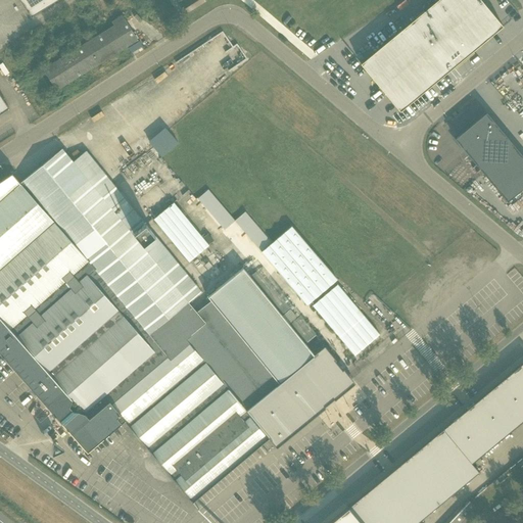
[(19,0),(31,16),(56,0),(19,0)]
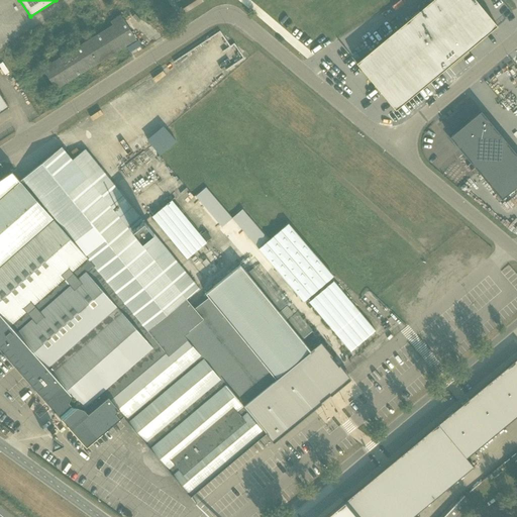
[(475,0),(431,0),(356,63),(396,109),(448,66),(449,67),(451,65),(450,64),(497,25),(475,0)]
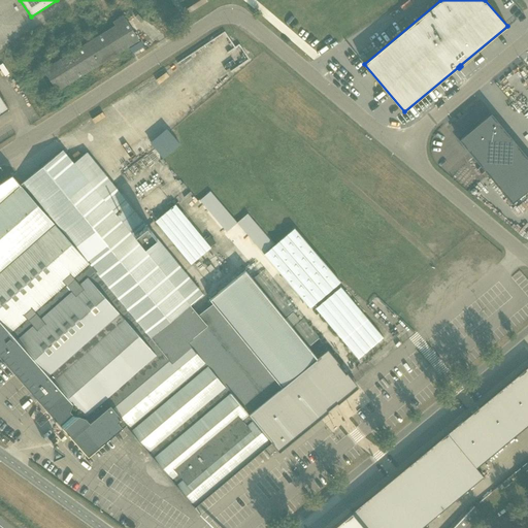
[(139,41),(134,32),(126,19),(125,19),(123,15),(112,22),(114,25),(43,69),(57,92),(139,41)]
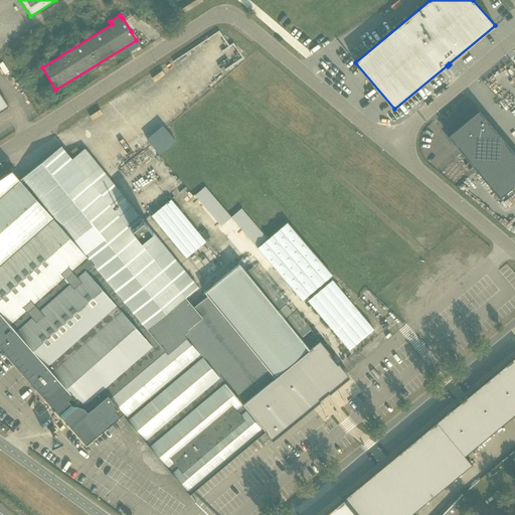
[(141,45),(137,40),(127,47),(130,52),(141,45)]
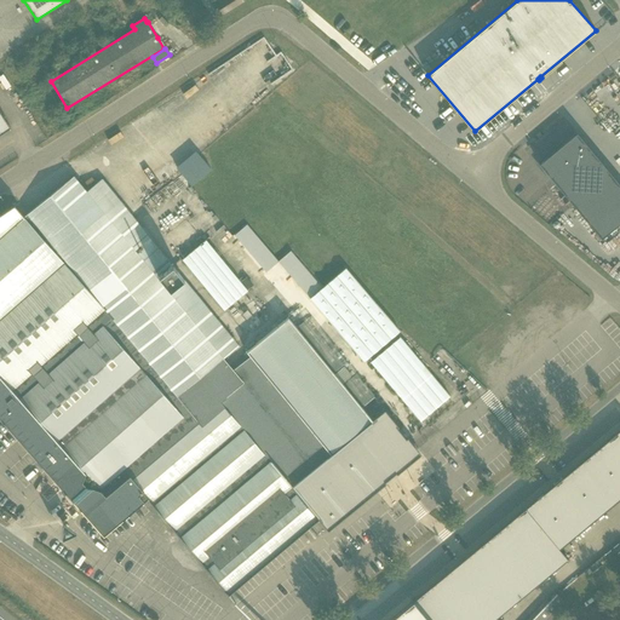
[(0,135),(11,128),(0,112),(0,135)]
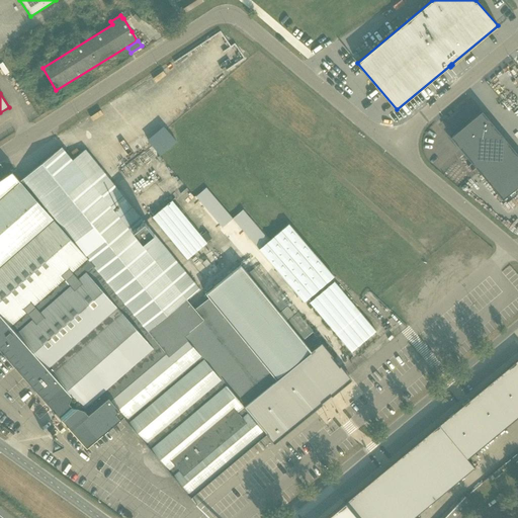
[(450,138),(502,199),(517,186),(517,155),(482,111),(450,138)]
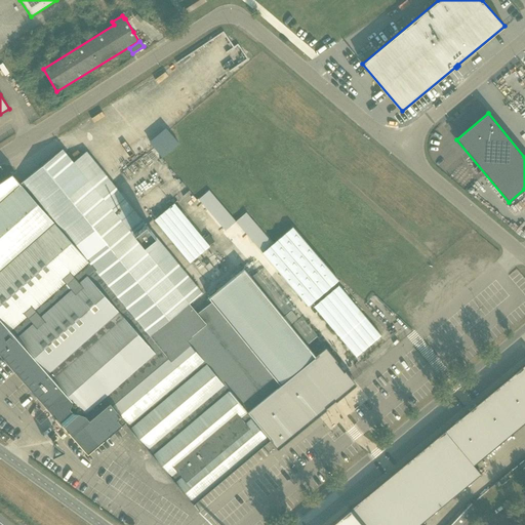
[(166,127),(149,140),(162,157),(179,143),(166,127)]
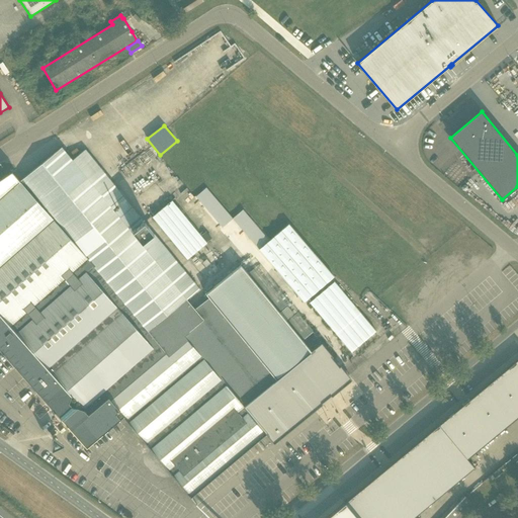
[(0,348),(87,446),(119,419),(115,414),(119,411),(126,419),(128,423),(134,428),(141,437),(174,477),(178,482),(185,490),(191,496),(255,441),(265,433),(274,444),(323,405),(321,403),(330,396),(331,398),(352,380),(341,366),(339,368),(332,358),(333,357),(322,343),(312,350),(286,320),(293,315),(287,307),(279,312),(241,265),(205,293),(209,298),(195,310),(186,299),(200,288),(83,151),(73,160),(62,148),(20,181),(12,172),(0,180),(0,348)]
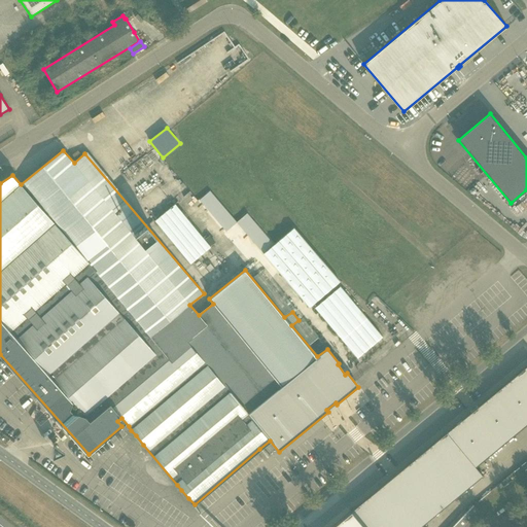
[(155,219),(189,264),(211,247),(176,203),(155,219)]
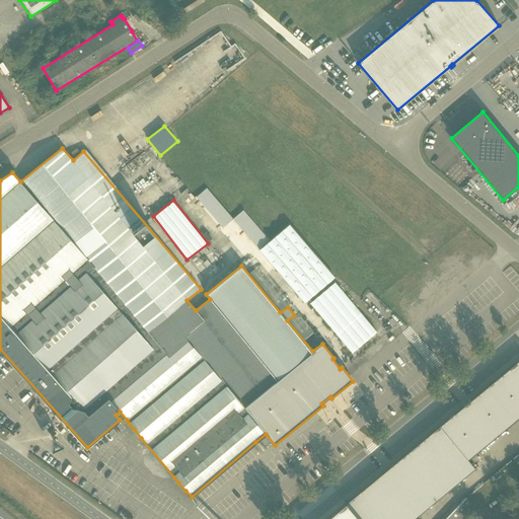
[(337,279),(292,226),(263,251),(307,304),(337,279)]
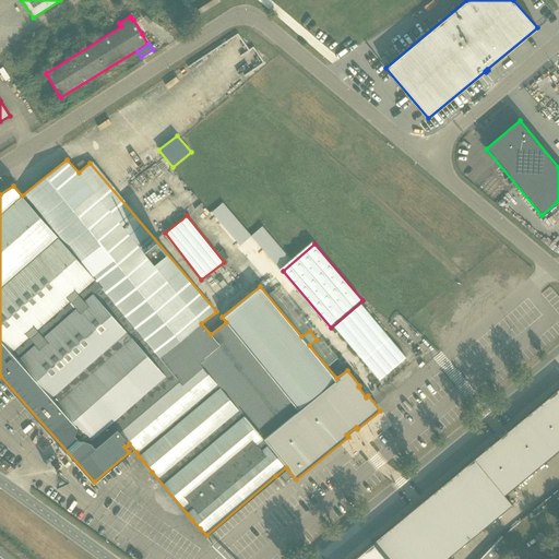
[(406,358),(360,305),(333,329),(378,381),(406,358)]
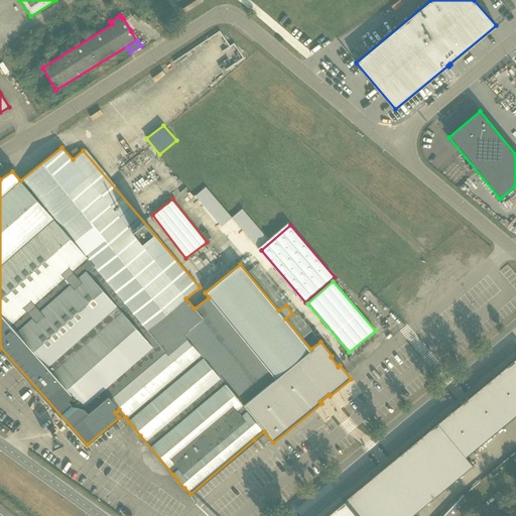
[(409,515),(474,467),(465,455),(515,415),(515,362),(344,496),(359,515),(409,515)]
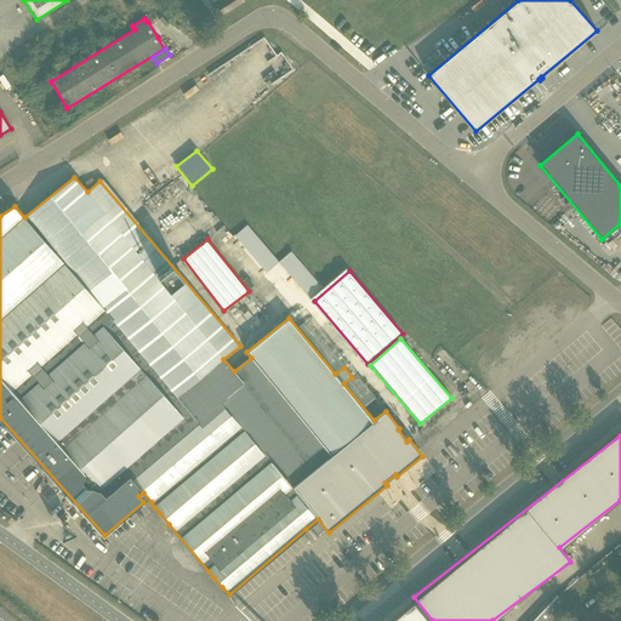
[(547,620),(564,603),(558,596),(534,620),(547,620)]
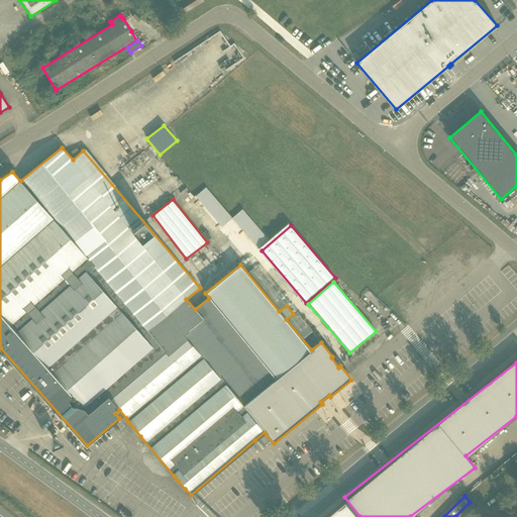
[(355,516),(343,502),(325,516),(355,516)]
